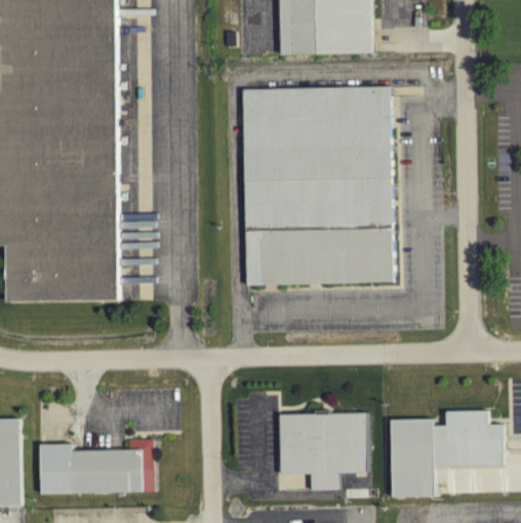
[(0,0),(114,0),(118,300),(6,302),(5,245),(0,245),(0,0)]
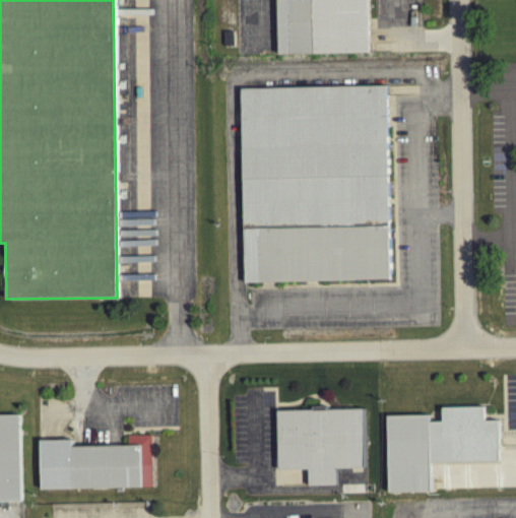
[(275,0),(366,0),(368,53),(276,54),(275,0)]
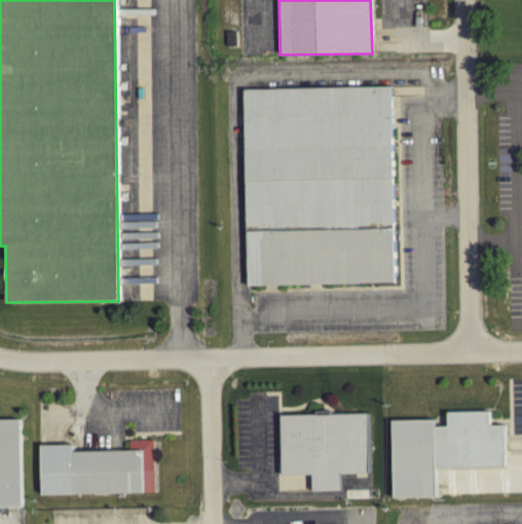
[(241,89),(389,86),(394,283),(247,286),(241,89)]
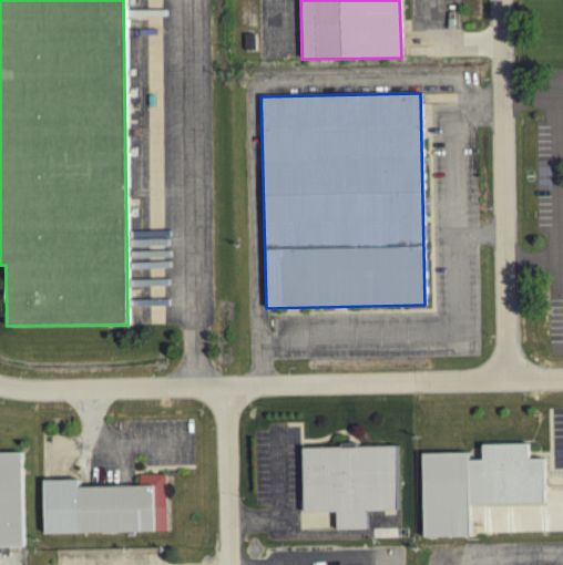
[(302,448),(303,512),(335,511),(335,530),(365,528),(364,511),(396,511),(395,447),(302,448)]
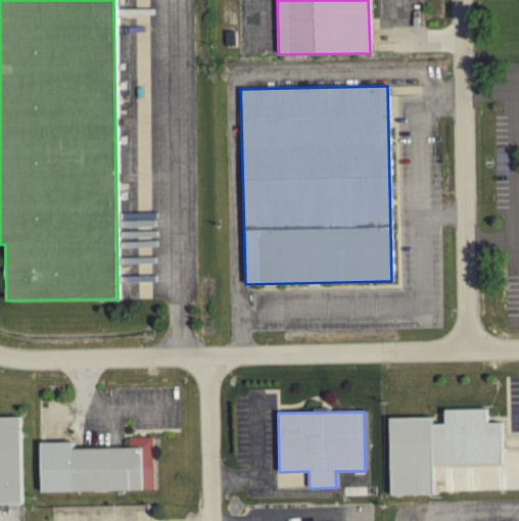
[(386,425),(387,502),(428,501),(428,472),(498,471),(497,429),(483,430),(482,416),(440,417),(441,430),(428,430),(428,424),(386,425)]
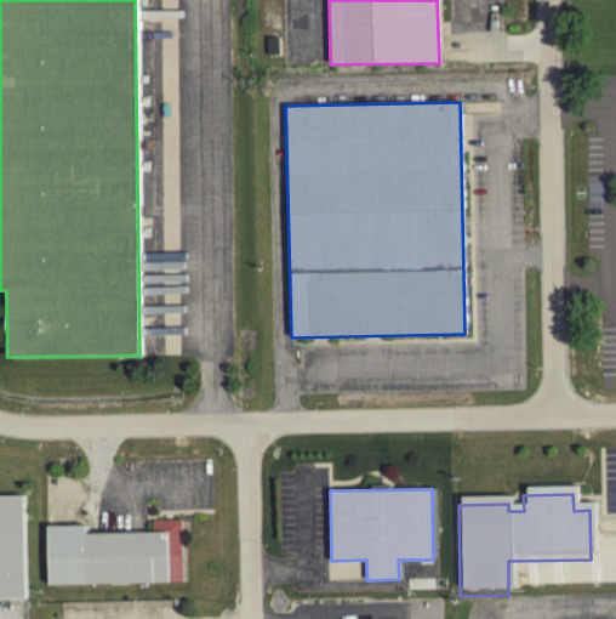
[(0,495),(23,495),(26,598),(0,598),(0,495)]
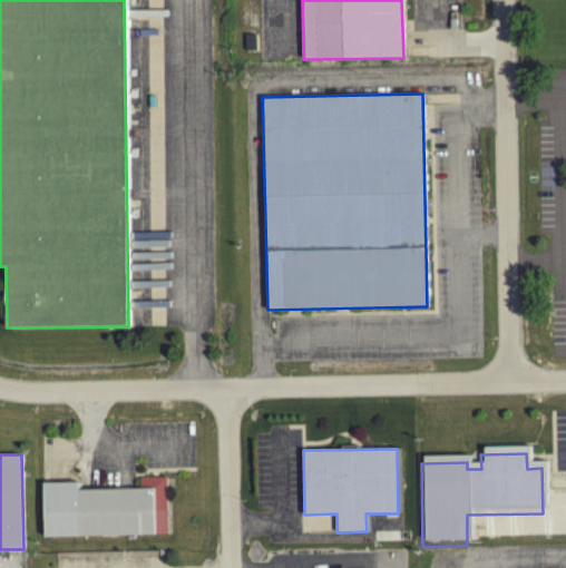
[(76,497),(75,489),(40,490),(41,544),(164,541),(162,483),(136,485),(136,496),(76,497)]
